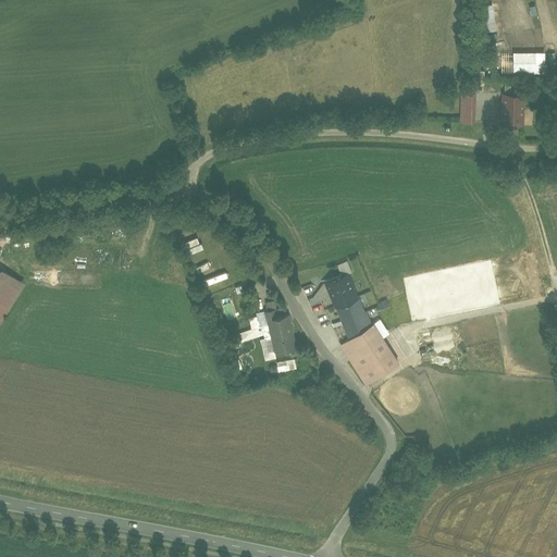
[(517,72),(541,71),(540,52),(516,53),(517,72)]
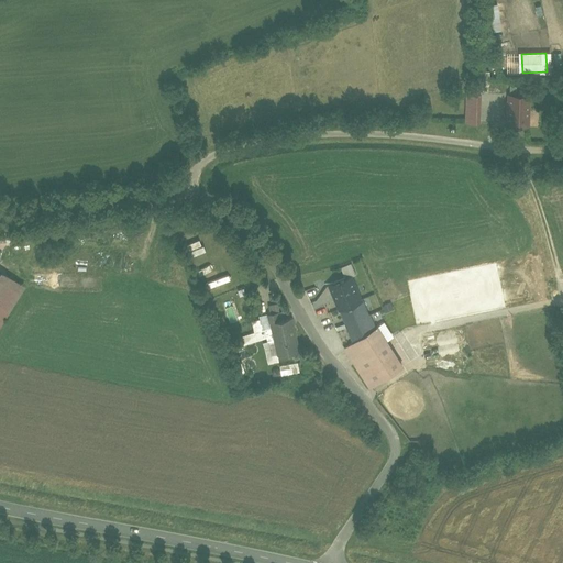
[(465,92),(464,123),(479,123),(481,94),(465,92)]
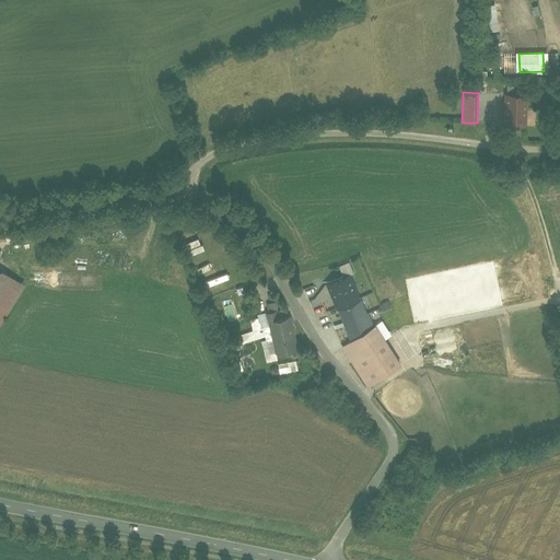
[(502,93),(501,125),(523,126),(524,94),(502,93)]
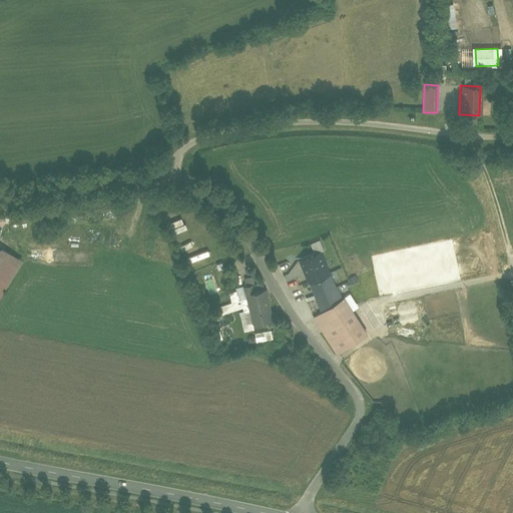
[(320,238),(310,241),(314,252),(324,248),(320,238)]
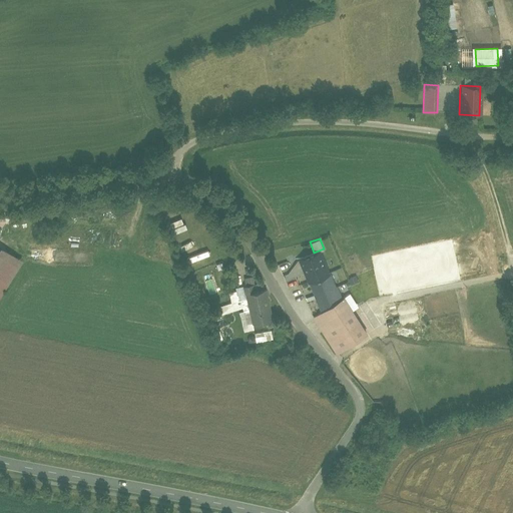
[(1,247),(0,249),(0,300),(24,262),(1,247)]
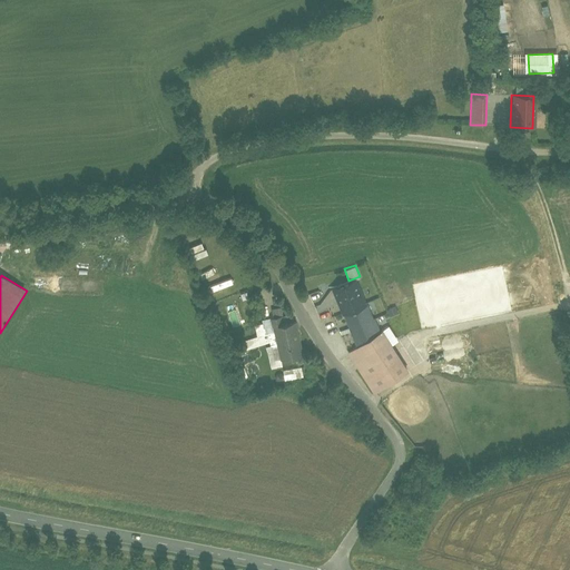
[(356,278),(332,287),(352,342),(369,336),(364,324),(387,315),(381,297),(365,304),(356,278)]
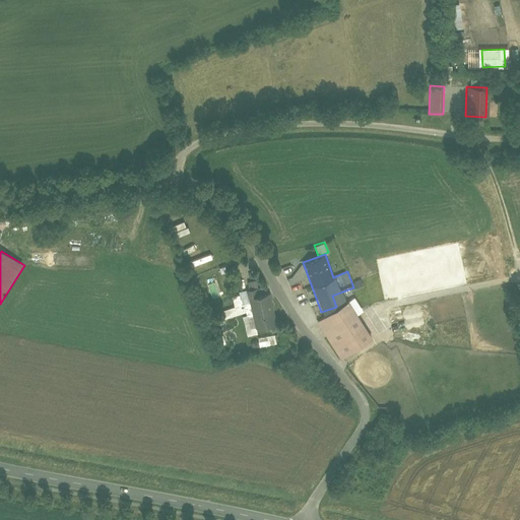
[(255,334),(254,329),(249,297),(253,296),(252,289),(236,294),(239,306),(210,315),(212,323),(242,314),(247,336),(255,334)]
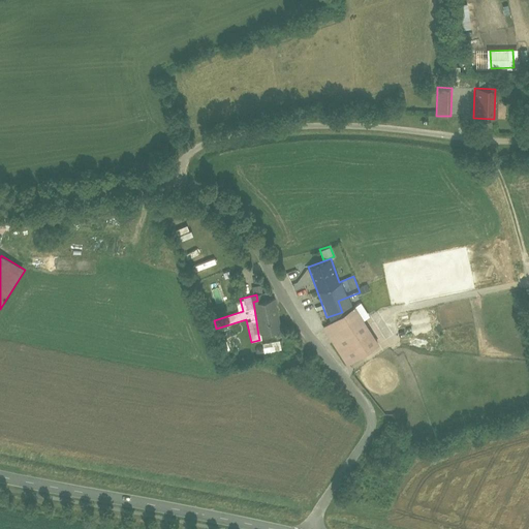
[(258,335),(281,331),(276,298),(257,301),(253,302),(258,335)]
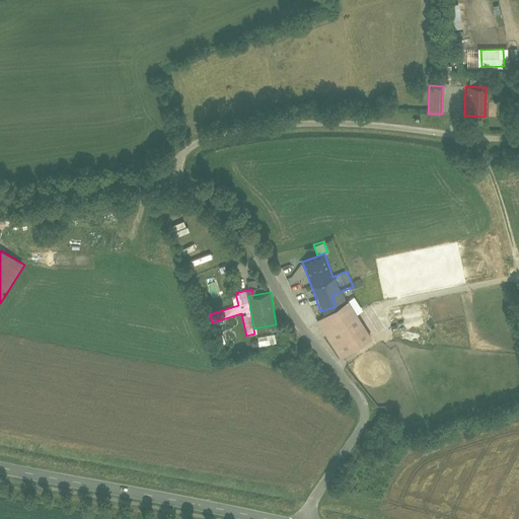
[(374,294),(349,297),(347,298),(357,314),(362,311),(359,305),(375,304),(374,294)]
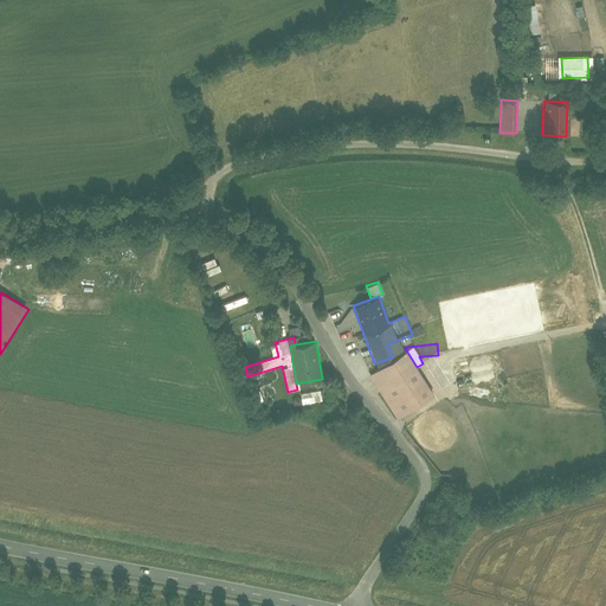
[(406,352),(371,375),(400,419),(436,397),(406,352)]
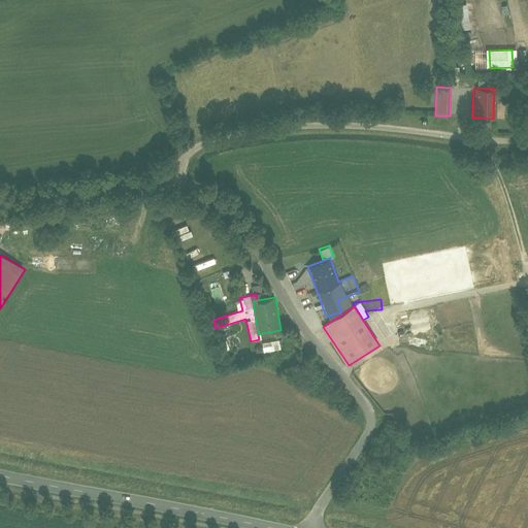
[(282,339),(263,341),(264,352),(282,350),(281,343),(283,343),(282,339)]
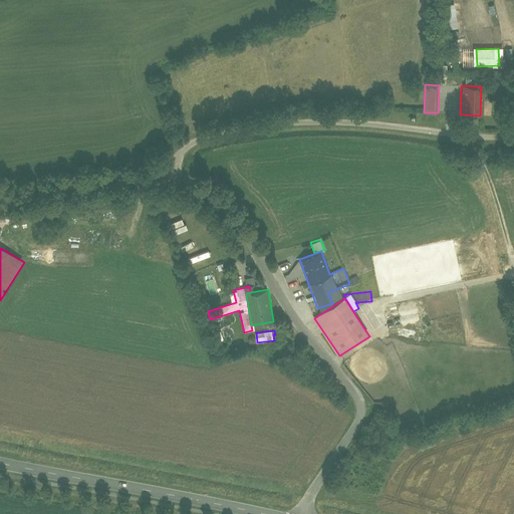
[(225,338),(222,331),(216,333),(219,340),(225,338)]
